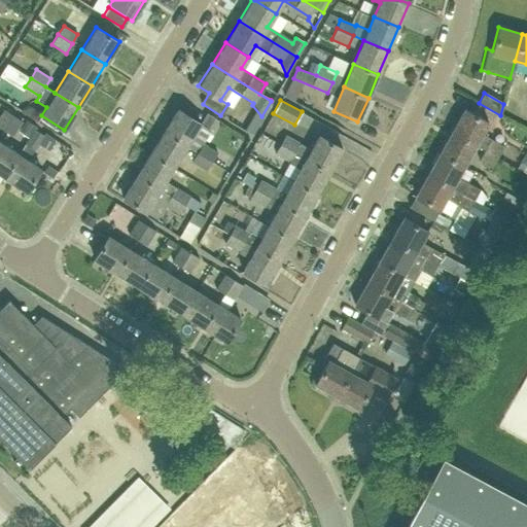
[(163,131),(185,144),(200,123),(177,108),(163,131)]
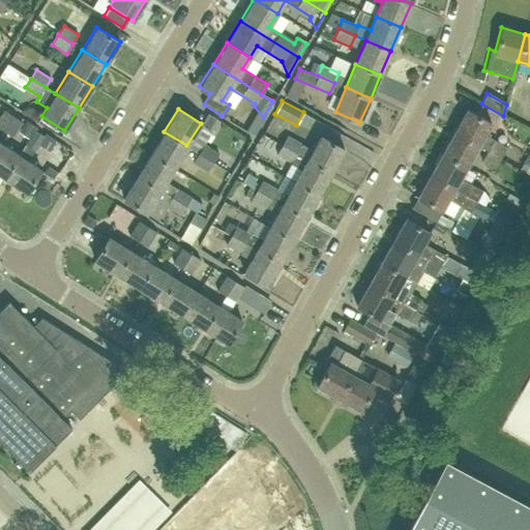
[(0,127),(3,130),(12,116),(3,110),(0,115),(0,127)]
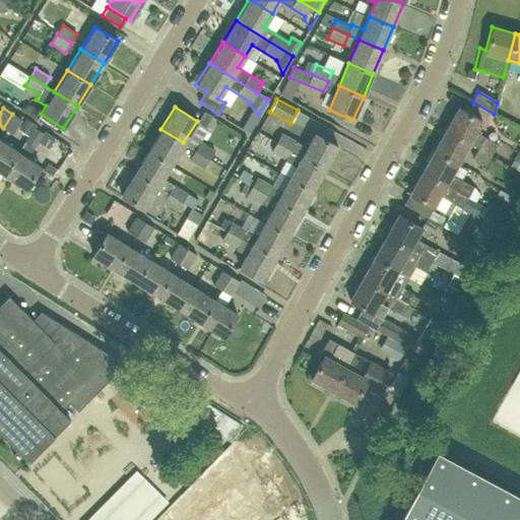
[(445,130),(468,143),(477,148),(491,155),(497,145),(474,133),(480,122),(457,109),(445,130)]
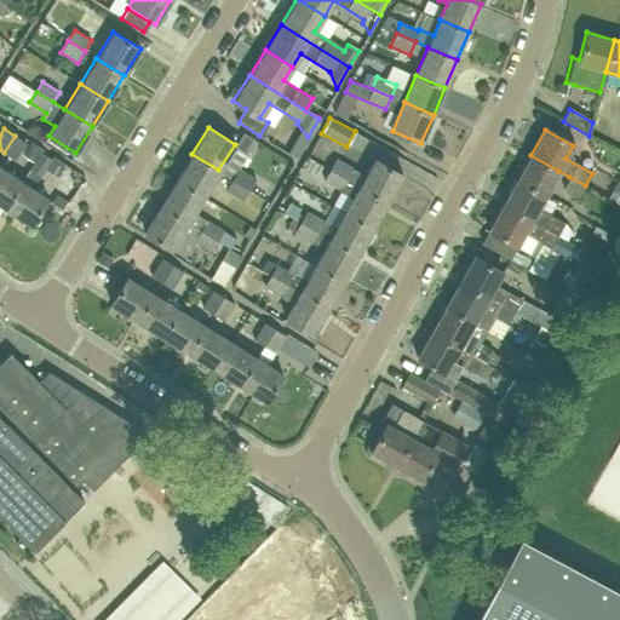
[(15,136),(4,153),(15,160),(26,143),(15,136)]
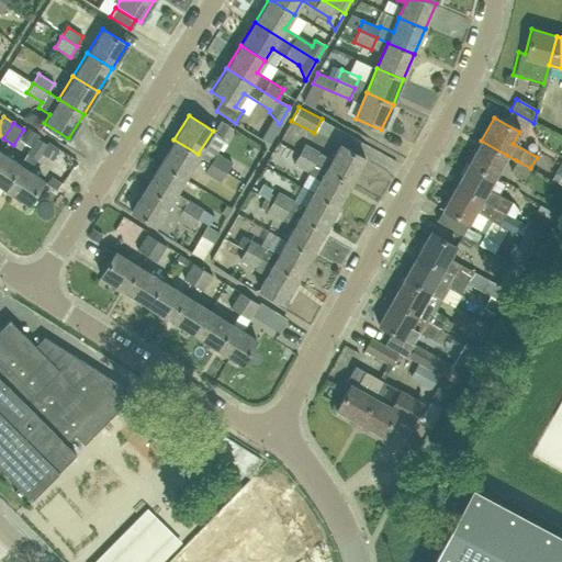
[(26,131),(20,142),(30,148),(36,138),(26,131)]
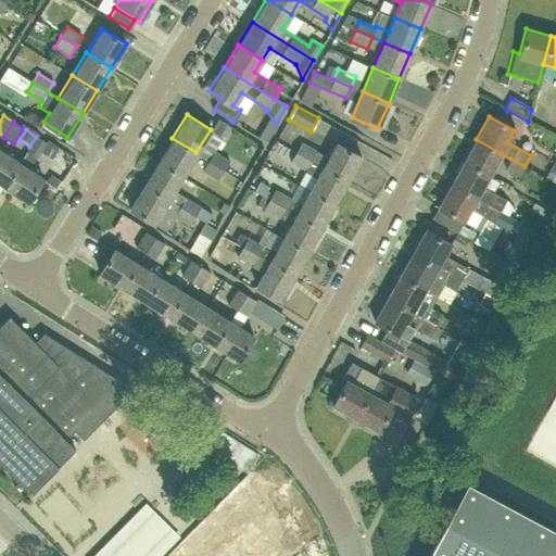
[(211,129),(196,152),(209,160),(214,151),(222,137),(211,129)]
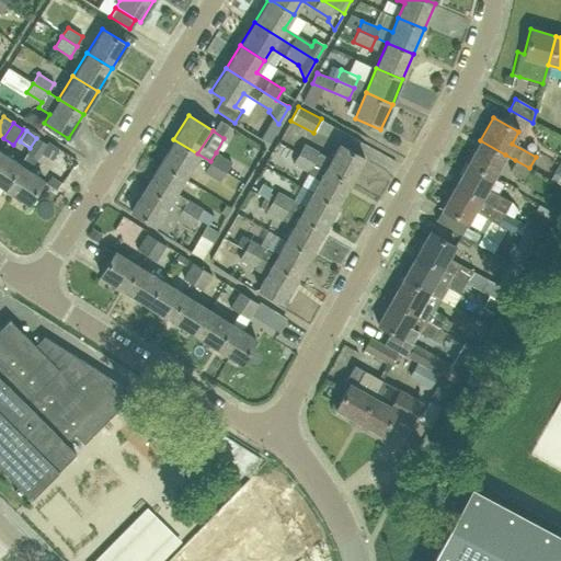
[(20,163),(4,187),(27,203),(43,179),(30,169),(46,144),(36,138),(30,148),(20,163)]
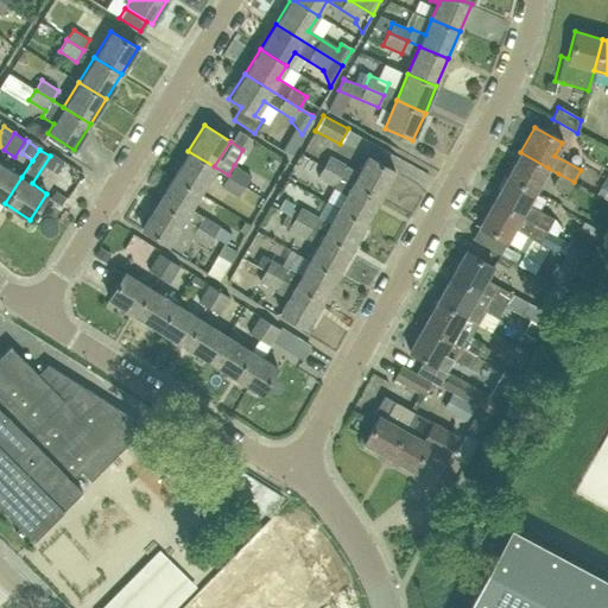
[(198,192),(214,166),(188,151),(172,176),(198,192)]
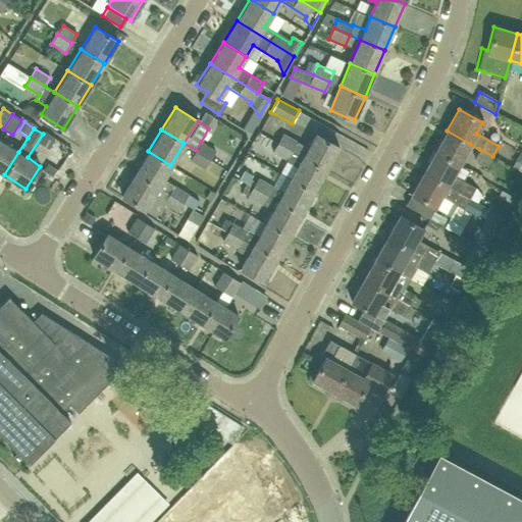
[(459,165),(470,144),(447,131),(434,152),(459,165)]
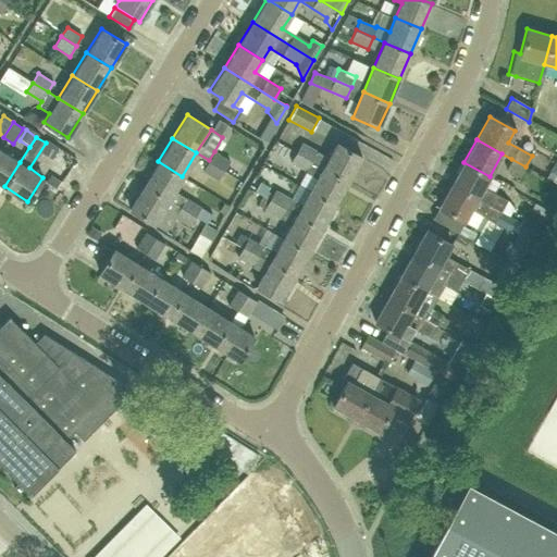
[(301,141),(296,151),(348,181),(361,157),(336,143),(329,157),(301,141)]
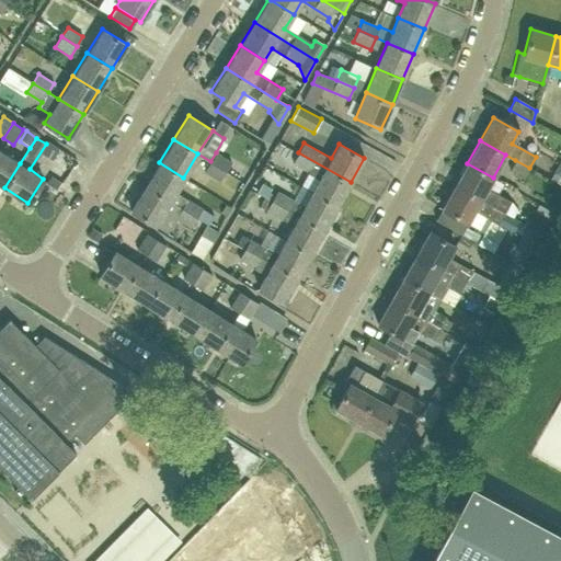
[(0,184),(4,187),(20,163),(0,150),(0,184)]
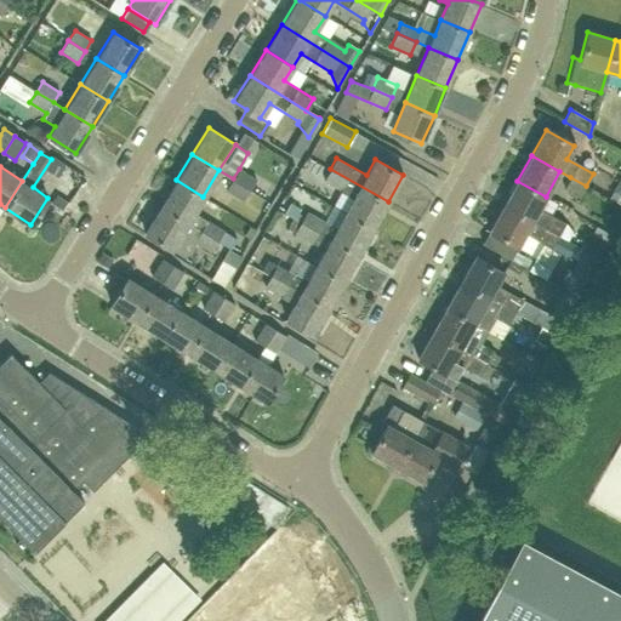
[(233,178),(250,189),(256,180),(239,169),(233,178)]
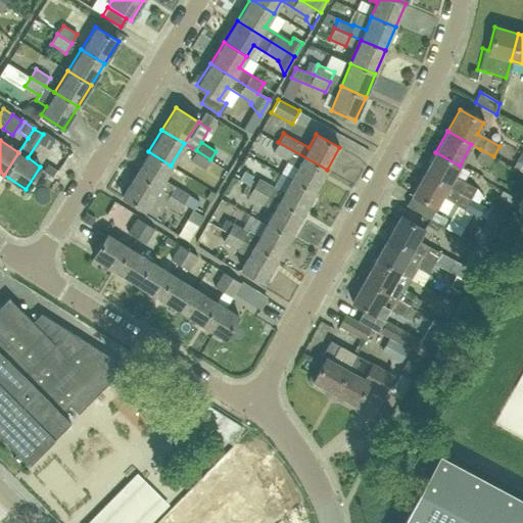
[(290,179),(314,192),(327,170),(278,142),(273,152),(297,167),(290,179)]
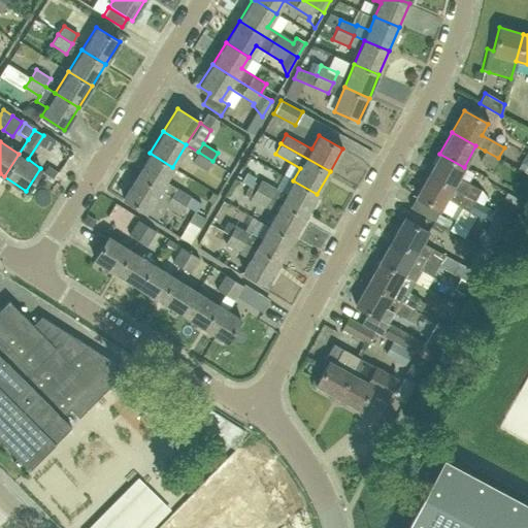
[(498,158),(485,151),(479,161),(492,169),(498,158)]
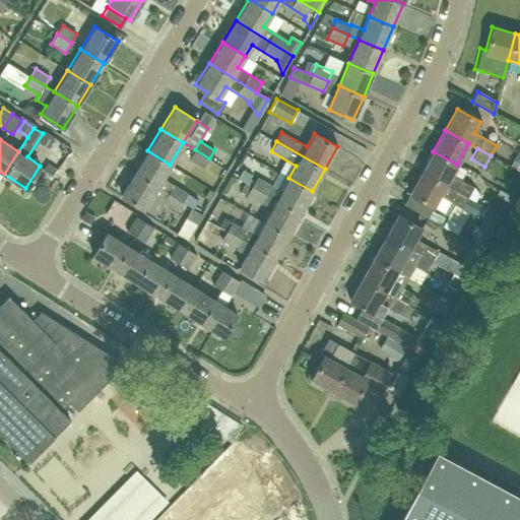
[(209,158),(195,149),(188,159),(202,169),(209,158)]
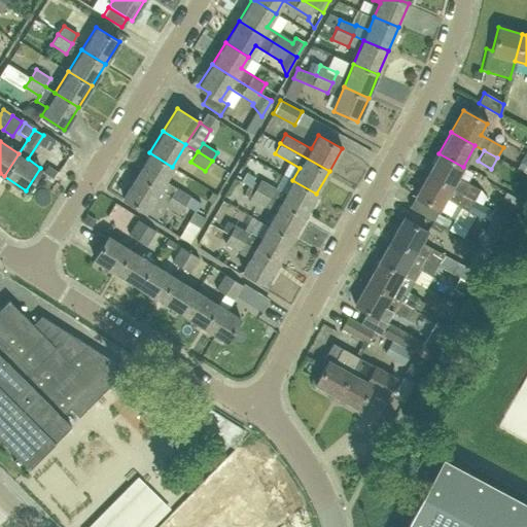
[(149,152),(136,174),(195,211),(200,204),(163,181),(172,167),(149,152)]
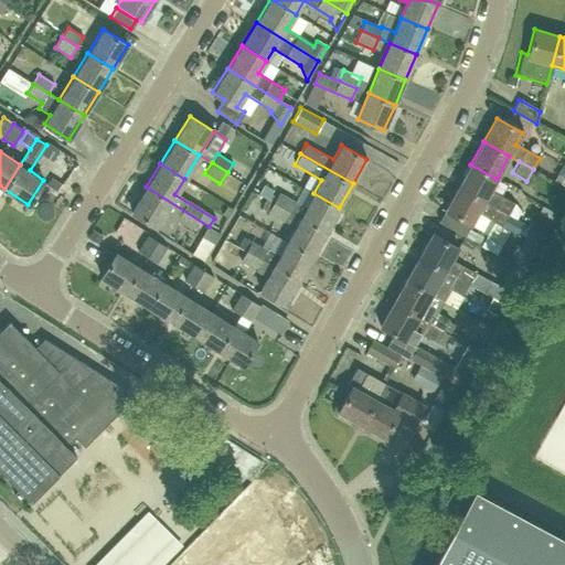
[(470,164),(458,188),(516,221),(513,219),(519,210),(514,204),(490,190),(497,179),(470,164)]
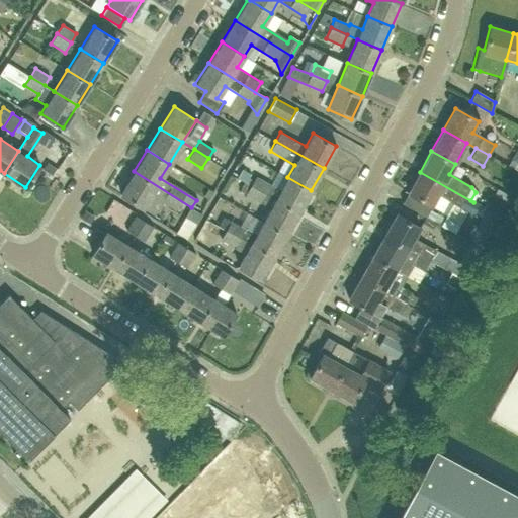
[(191,207),(134,171),(120,193),(143,206),(150,195),(175,210),(180,201),(191,207)]
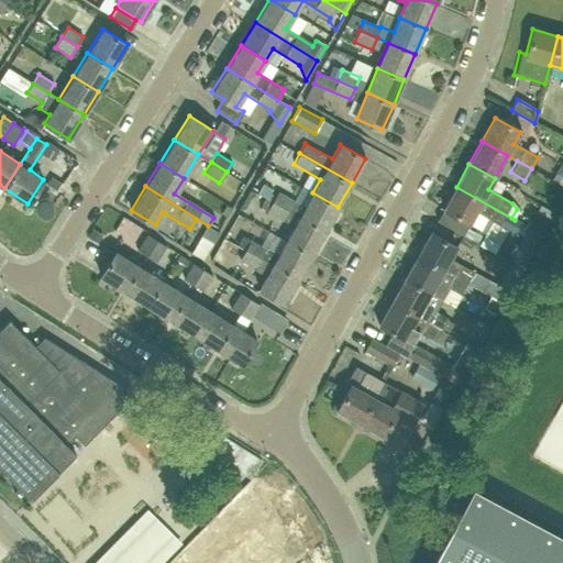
[(508,231),(515,220),(456,187),(443,210),(468,225),(475,213),(508,231)]
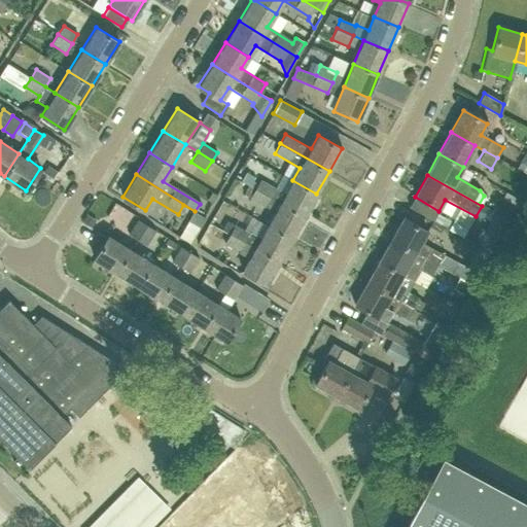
[(304,216),(316,194),(292,180),(284,195),(259,180),(255,188),(304,216)]
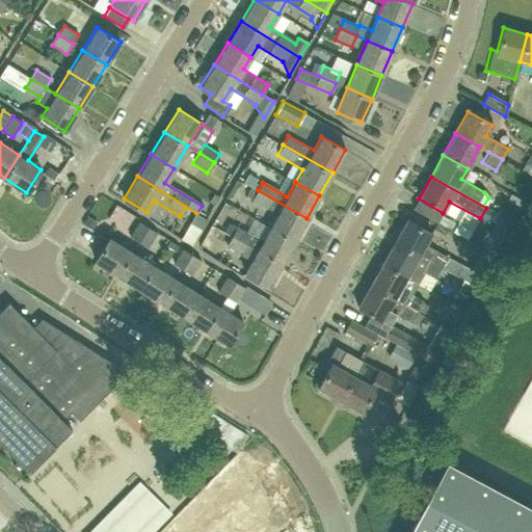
[(294,240),(307,218),(258,190),(253,198),(277,213),(270,227),(294,240)]
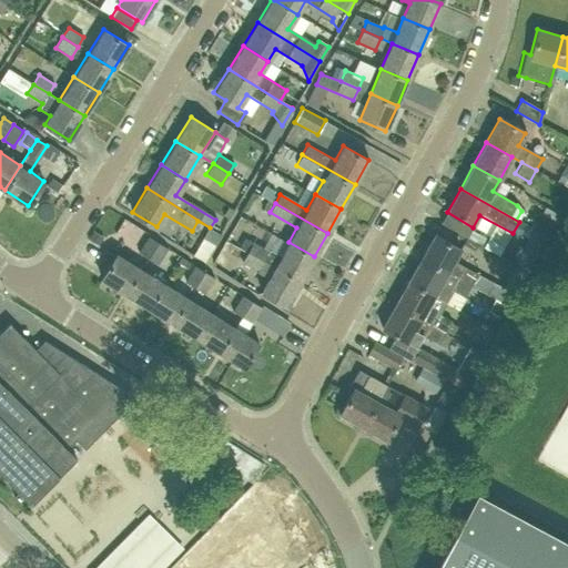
[(556,214),(543,208),(531,230),(544,236),(556,214)]
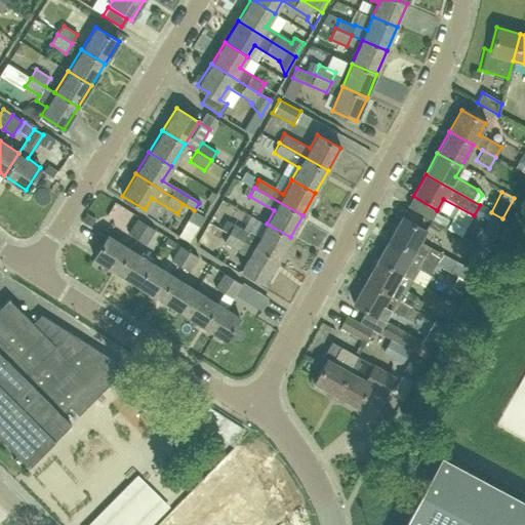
[(501,224),(488,216),(474,242),(487,249),(501,224)]
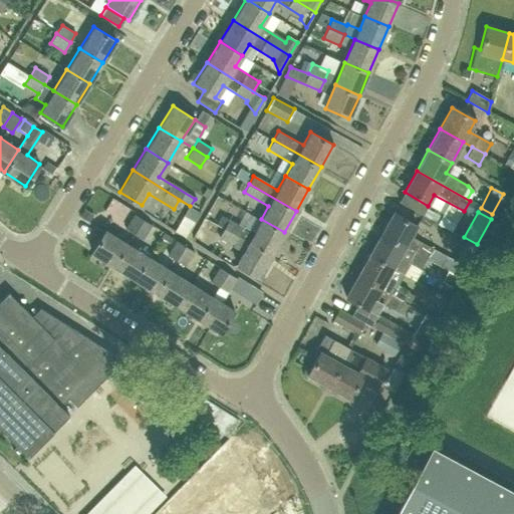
[(393,213),(380,234),(405,247),(416,226),(393,213)]
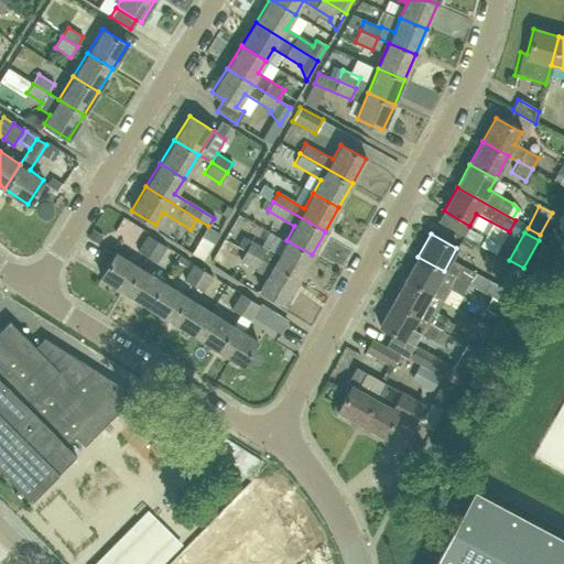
[(145,257),(155,241),(145,236),(136,251),(145,257)]
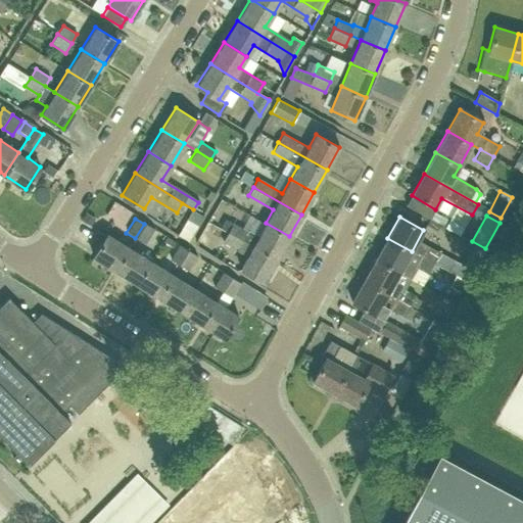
[(107,225),(101,221),(96,229),(103,233),(107,225)]
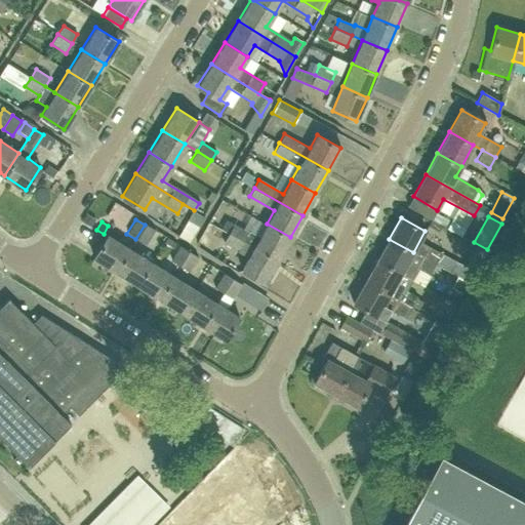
[(278,259),(290,237),(267,224),(258,238),(248,232),(247,233),(227,221),(223,229),(278,259)]
